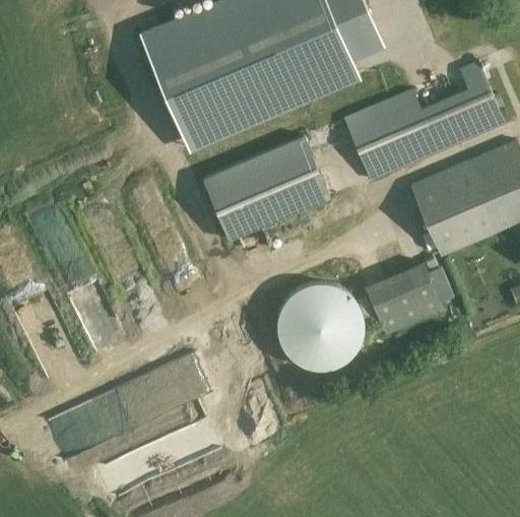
[(230,0),(142,37),(191,151),(359,80),(351,63),(383,50),(362,0),(230,0)]
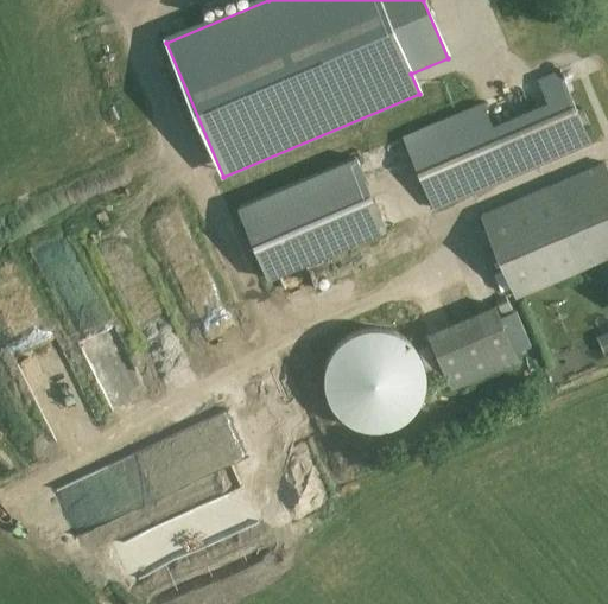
[(590,146),(559,74),(403,140),(434,213),(590,146)]
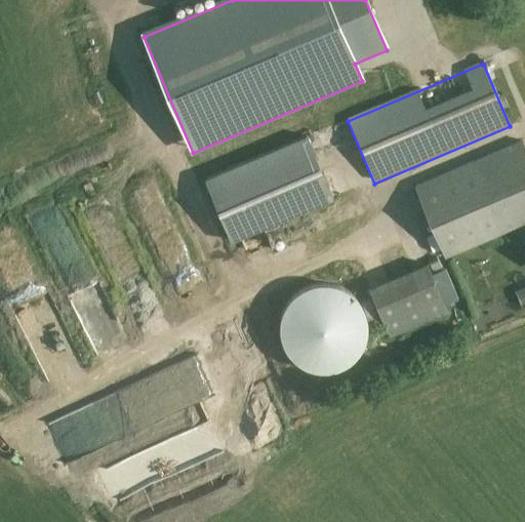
[(332,202),(307,139),(205,183),(232,245),(332,202)]
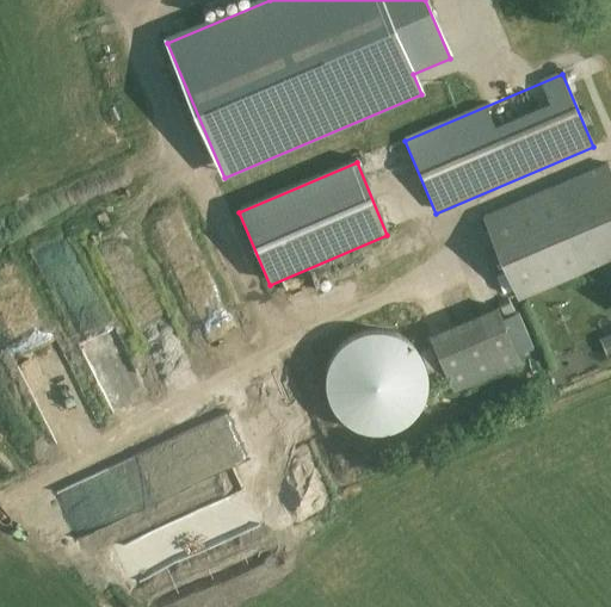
[(610,175),(608,167),(483,218),(518,303),(610,264),(610,282),(610,283),(610,285),(610,175)]
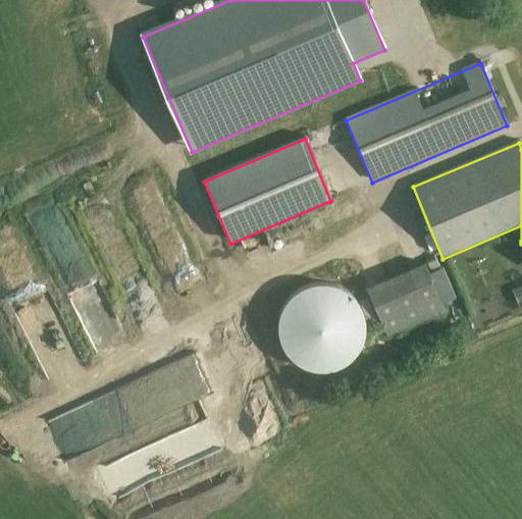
[(97,215),(117,213),(116,202),(96,203),(97,215)]
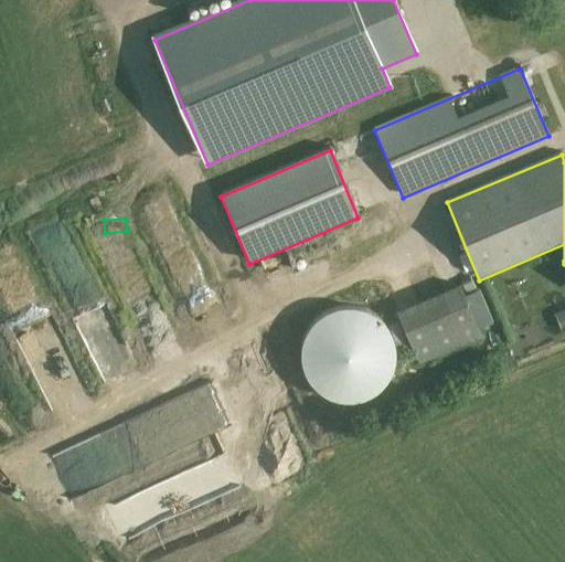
[(481,340),(459,287),(395,315),(418,367),(481,340)]
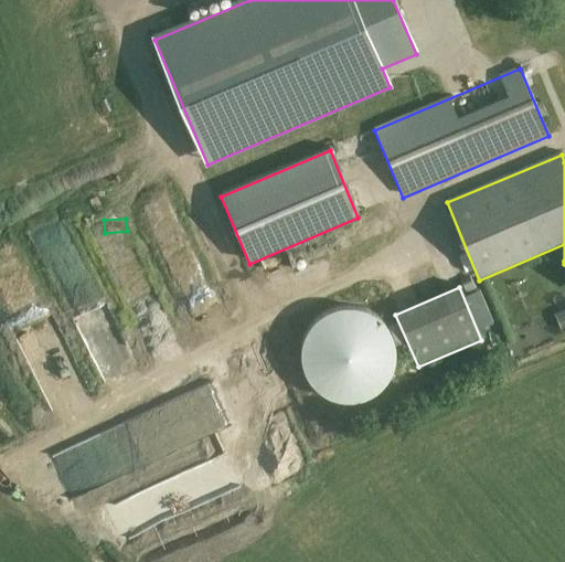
[(395,360),(396,357),(395,352),(395,348),(394,343),(393,340),(392,336),(390,332),(387,329),(385,326),(382,322),(379,320),(375,317),(372,315),(369,314),(364,311),(361,310),(356,309),(352,309),(349,309),(344,309),(340,309),(336,310),(332,311),(328,314),(324,315),(321,317),(318,320),(315,322),(312,326),(309,329),(307,332),(306,336),(304,340),(302,343),(301,348),(301,352),(301,357),(301,360),(301,364),(302,369),(304,372),(306,377),(307,380),(309,383),(312,386),(315,390),(318,393),(321,395),(324,398),(328,400),(332,401),(336,402),(340,403),(344,403),(349,404),(352,404),(356,403),(361,402),(364,401),(369,400),(372,398),(375,395),(379,393),(382,390),(385,386),(387,383),(390,380),(392,377),(393,372),(394,369),(395,364),(395,360)]
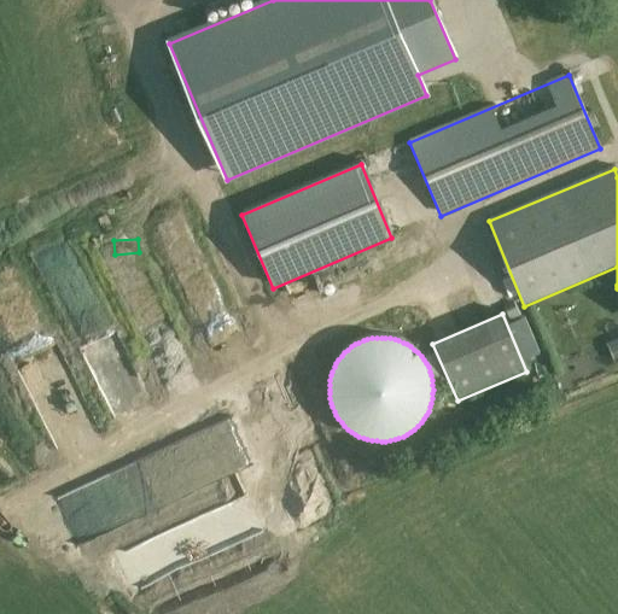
[(273,405),(227,420),(233,436),(278,421),(273,405)]
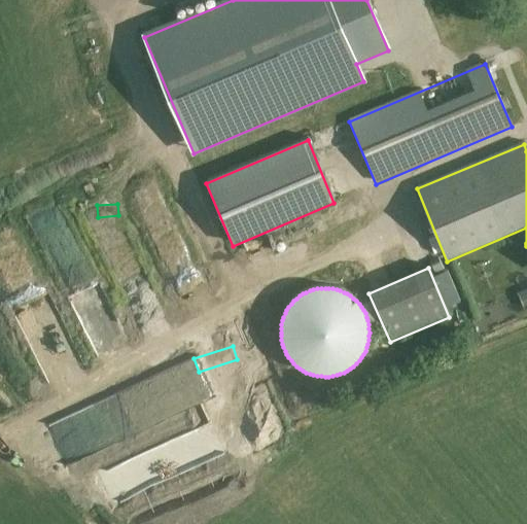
[(215,404),(234,450),(240,448),(247,465),(276,454),(270,439),(259,443),(240,394),(215,404)]
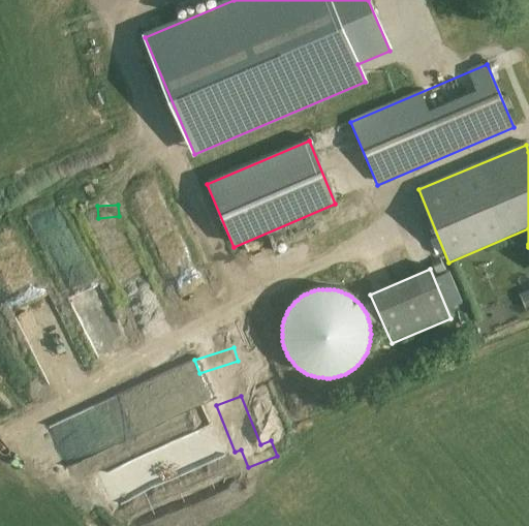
[(137,421),(148,438),(157,434),(147,415),(137,421)]
